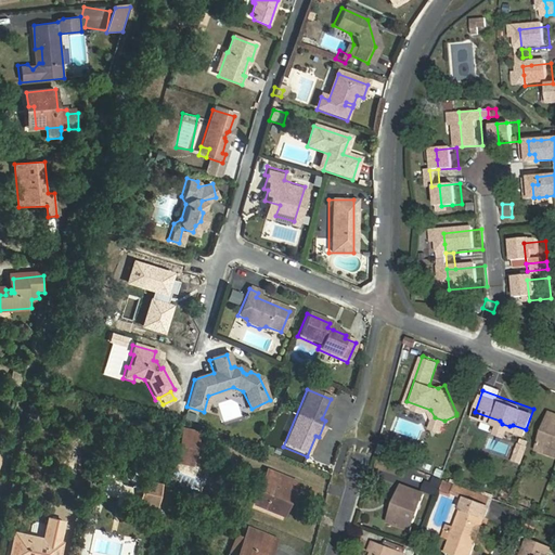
[(236,399),(219,405),(224,422),(242,415),(236,399)]
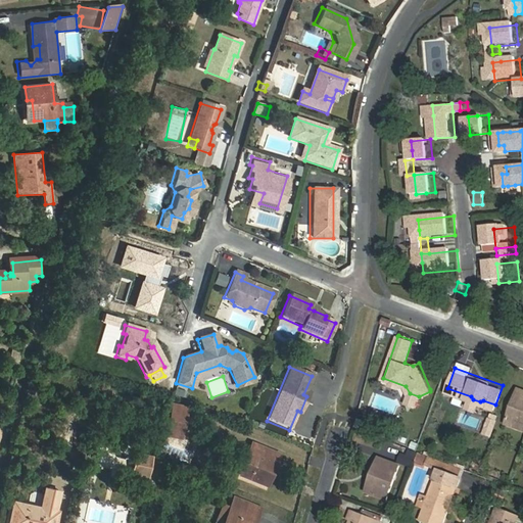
[(41,379),(33,377),(29,390),(36,393),(41,379)]
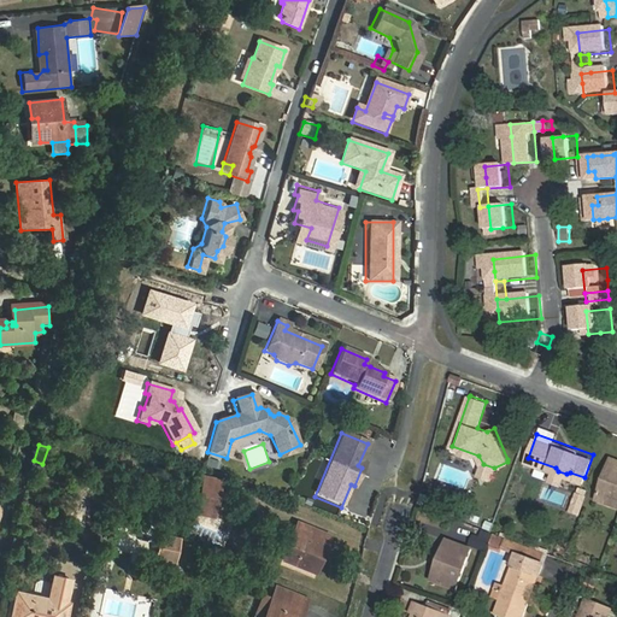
[(616,458),(611,456),(599,492),(616,498),(616,458)]
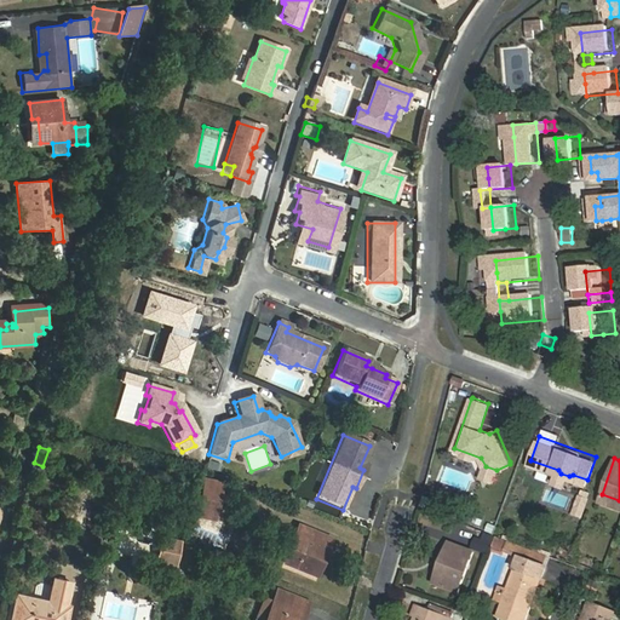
[(207,460),(206,469),(219,471),(220,463),(207,460)]
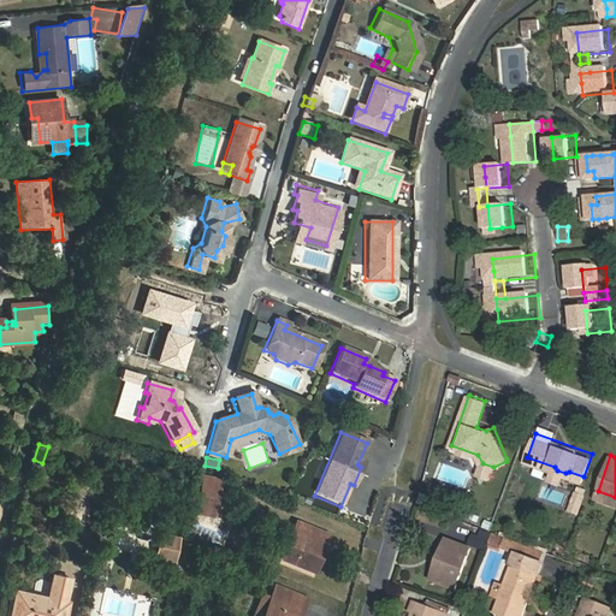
[(491,477),(493,467),(483,463),(480,473),(491,477)]
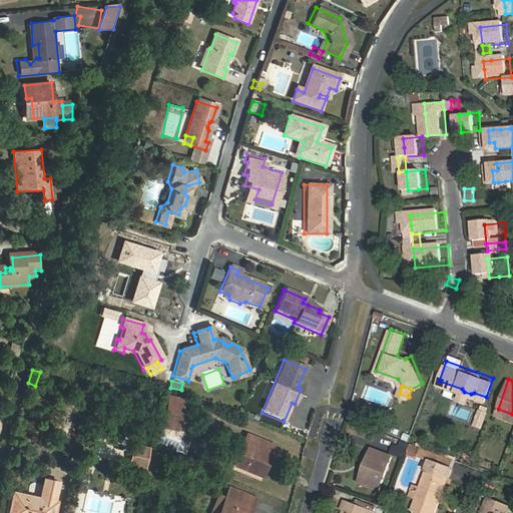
[(182,402),(168,399),(163,422),(178,425),(182,402)]
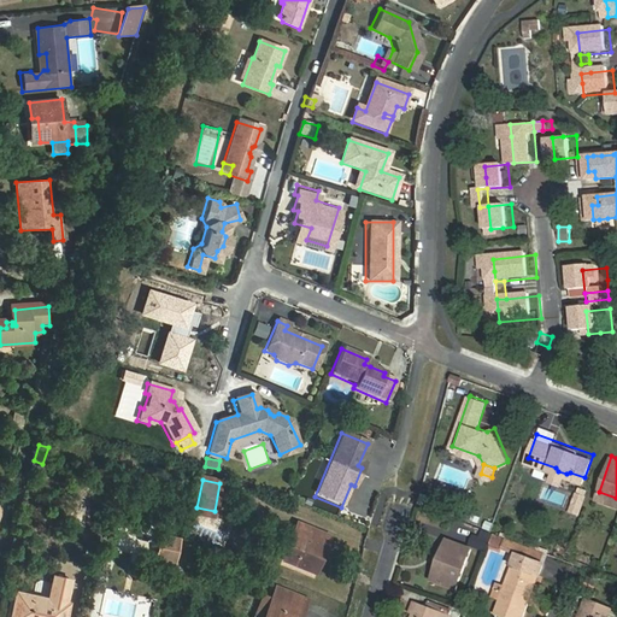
[(589,489),(581,487),(575,504),(583,506),(589,489)]
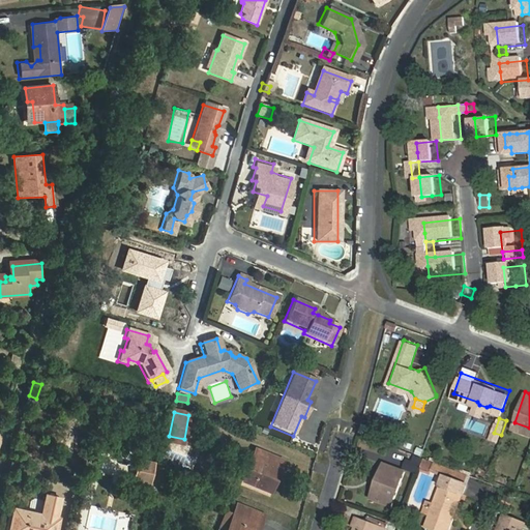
[(361,425),(360,434),(370,436),(371,427),(361,425)]
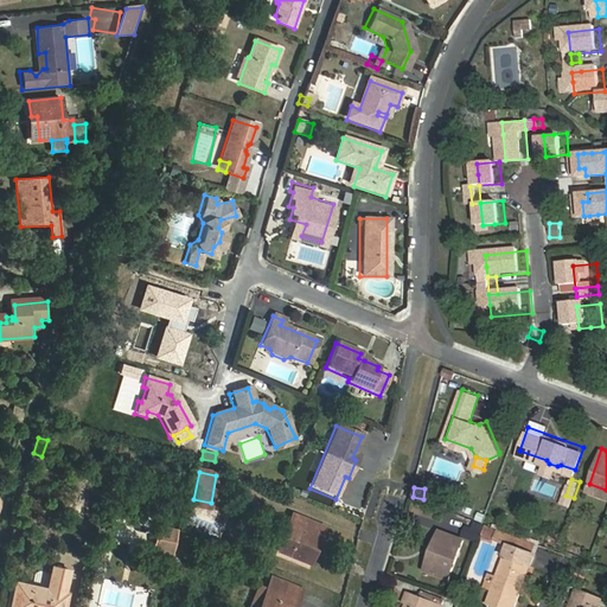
[(304,566),(314,536),(310,535),(312,526),(289,518),(275,554),(304,566)]
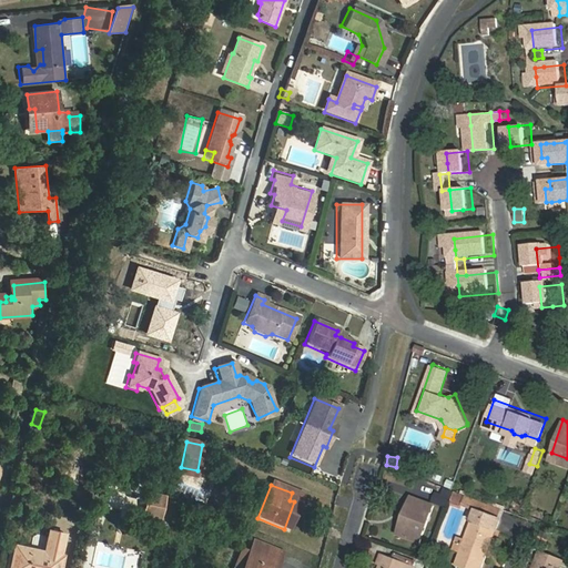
[(142,515),(161,518),(165,499),(166,494),(148,488),(142,515)]
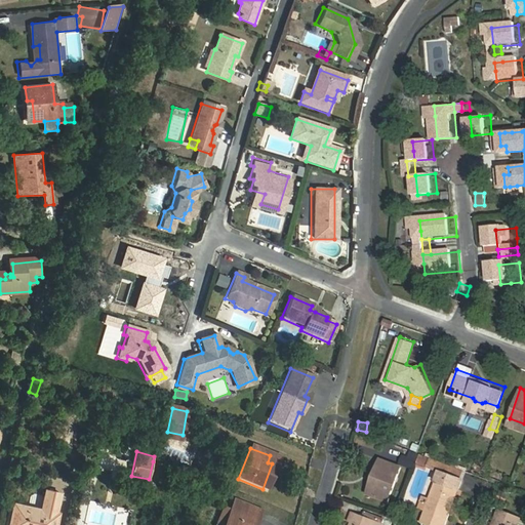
[(272,463),(275,466),(278,458),(270,455),(268,462),(272,463)]
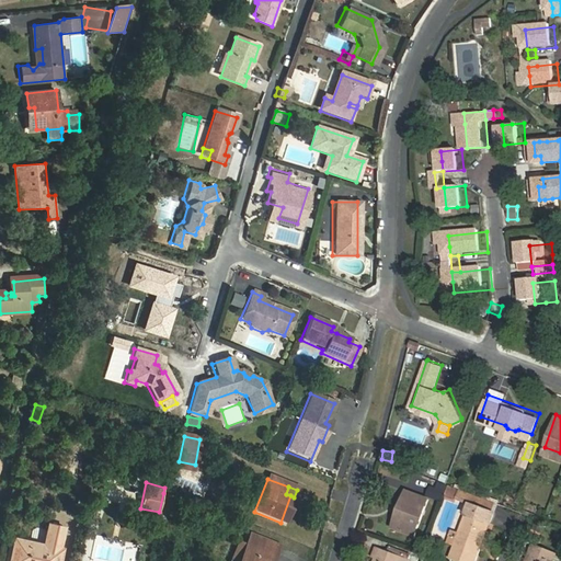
[(442,501),(444,490),(428,487),(425,496),(442,501)]
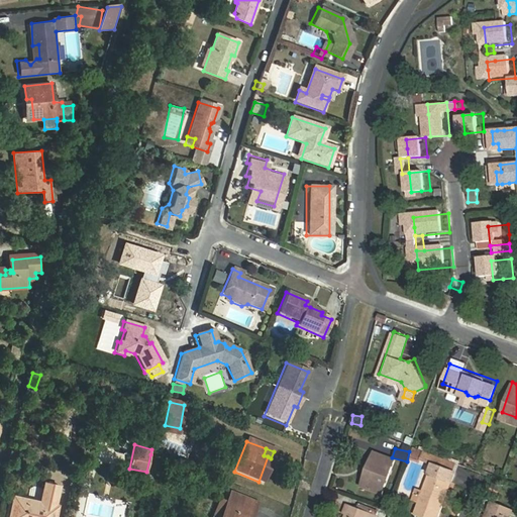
[(425,455),(414,451),(412,457),(422,461),(425,455)]
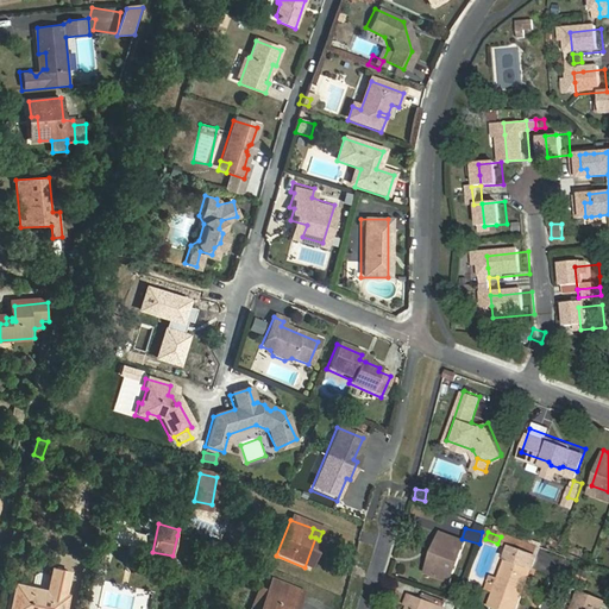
[(443,552),(434,573),(453,582),(469,544),(445,534),(438,550),(443,552)]
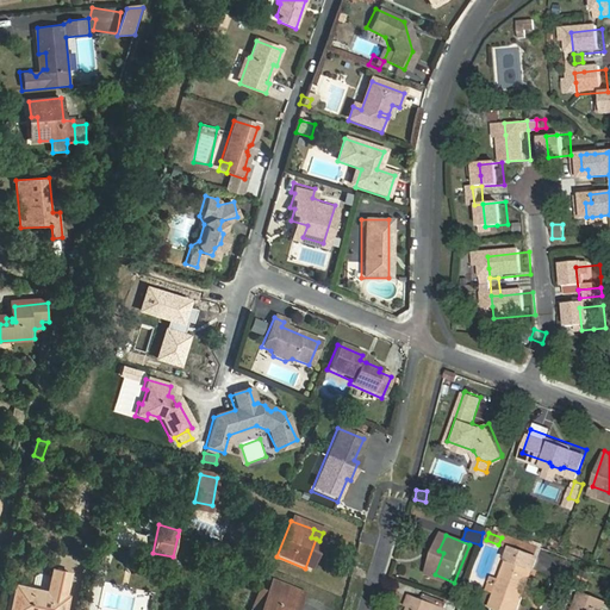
[(319,541),(316,539),(305,568),(309,570),(319,541)]
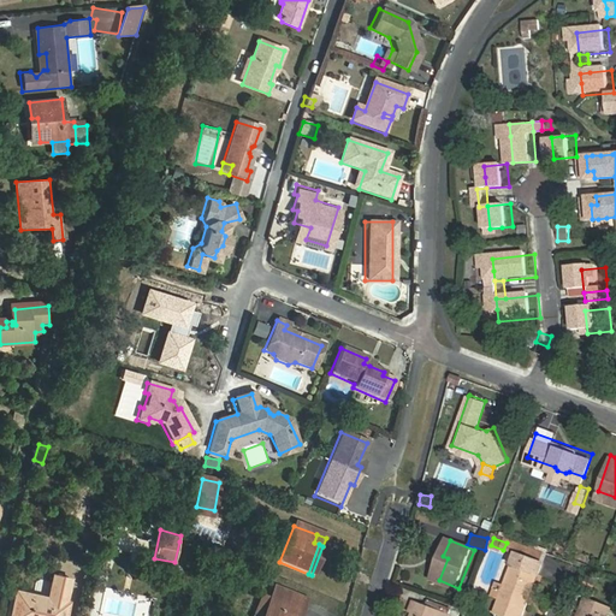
[(531,581),(535,584),(543,563),(517,555),(497,611),(509,615),(522,615),(528,600),(523,599),(531,581)]
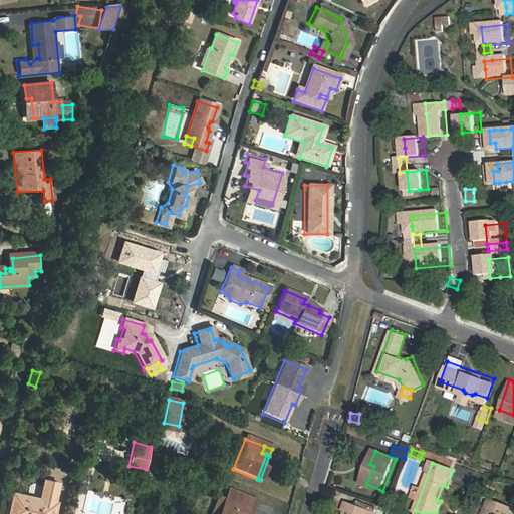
[(361,483),(366,484),(373,466),(369,464),(361,483)]
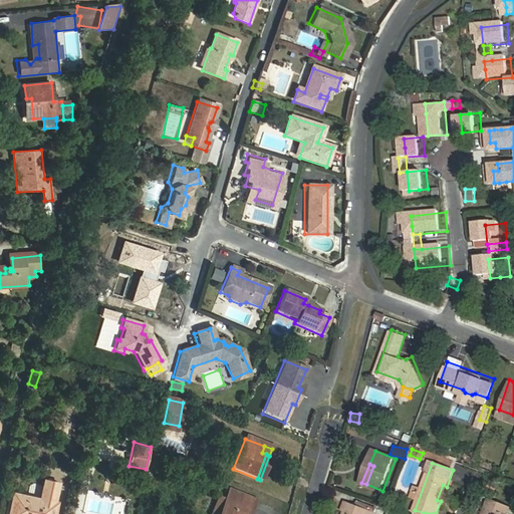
[(56,501),(59,482),(59,481),(43,477),(43,478),(39,497),(14,491),(12,491),(7,513),(56,513),(59,501),(56,501)]
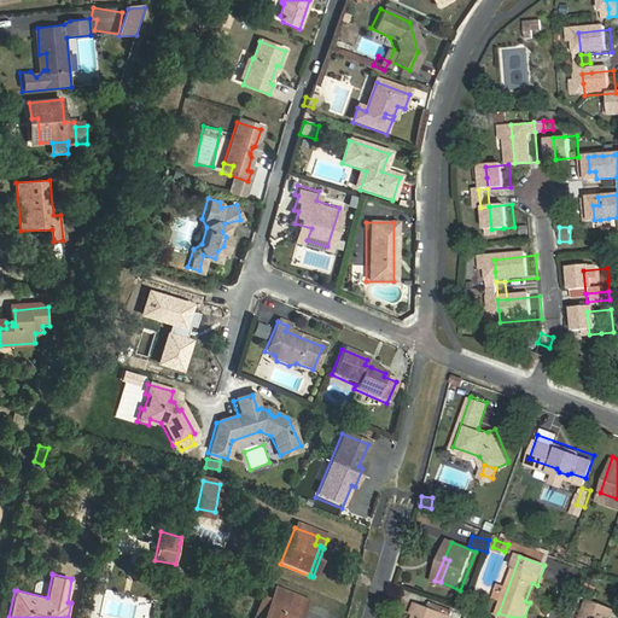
[(530,602),(537,586),(532,583),(525,601),(530,602)]
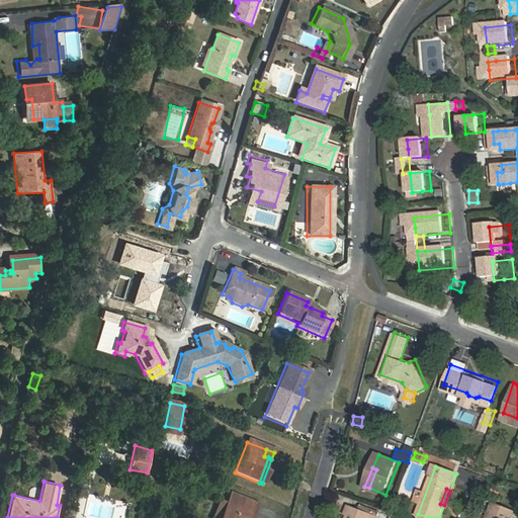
[(251,517),(256,506),(231,495),(221,517),(251,517)]
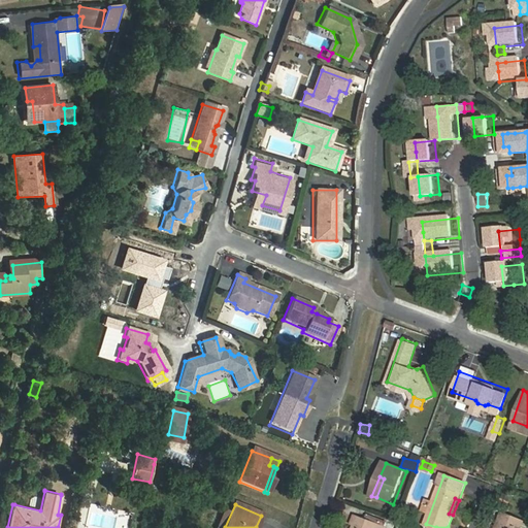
[(503,509),(496,527),(499,527),(507,510),(503,509)]
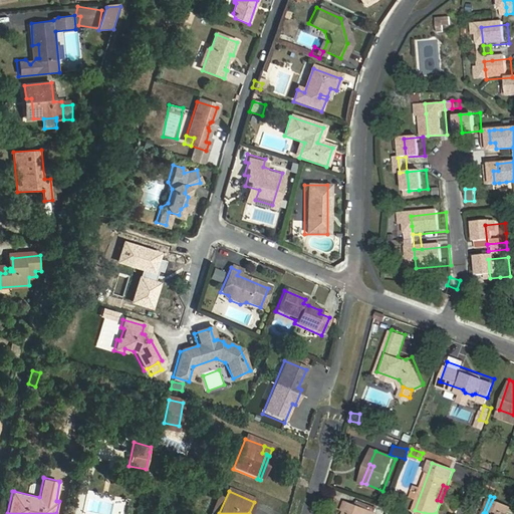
[(486,513),(483,513),(482,513),(507,513),(512,504),(494,497),(486,513)]
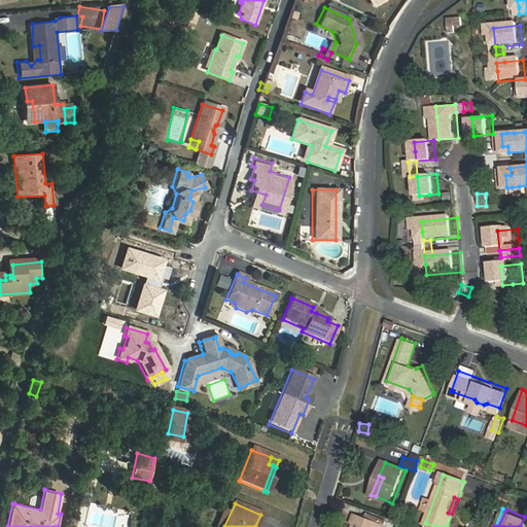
[(366,516),(379,521),(381,517),(367,512),(366,516)]
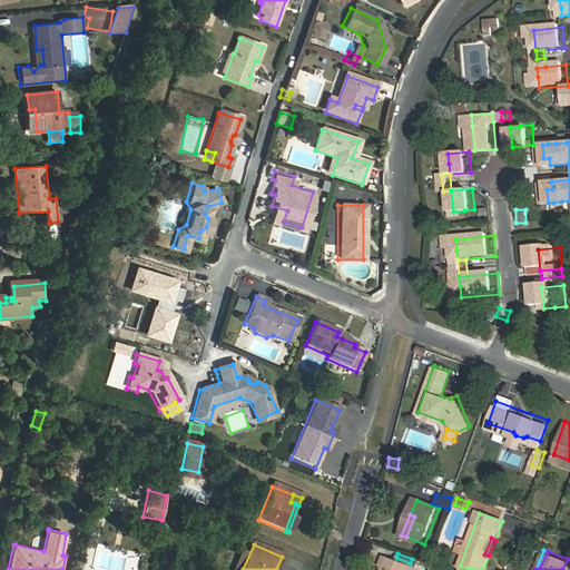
[(406,569),(410,563),(396,558),(386,554),(380,569),(406,569)]
